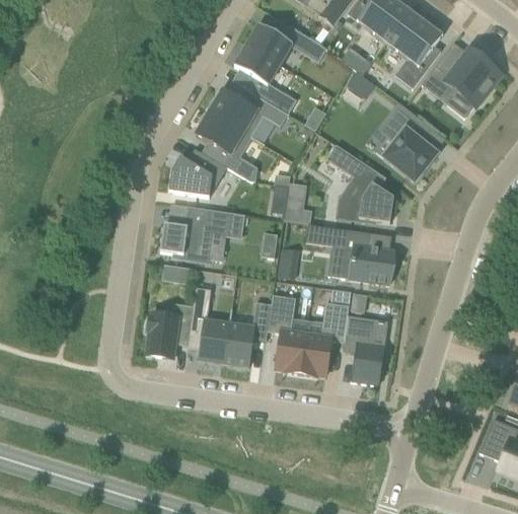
[(301,0),(306,3),(319,13),(318,14),(333,25),(351,0),(301,0)]
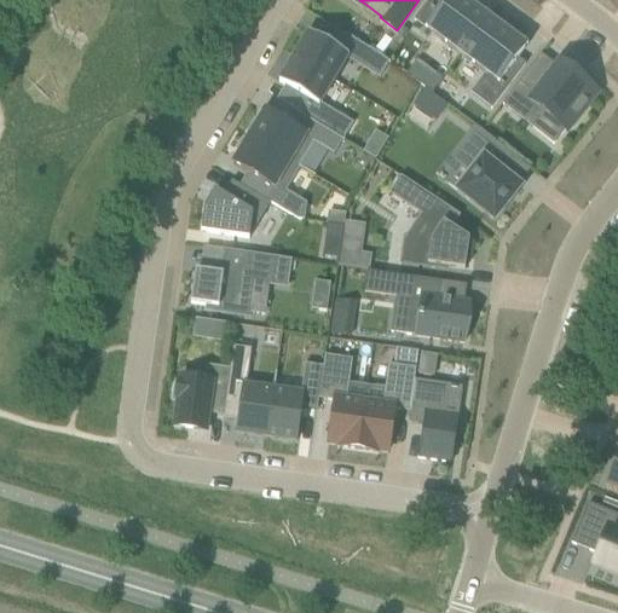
[(425,0),(414,16),(461,51),(490,11),(474,0),(425,0)]
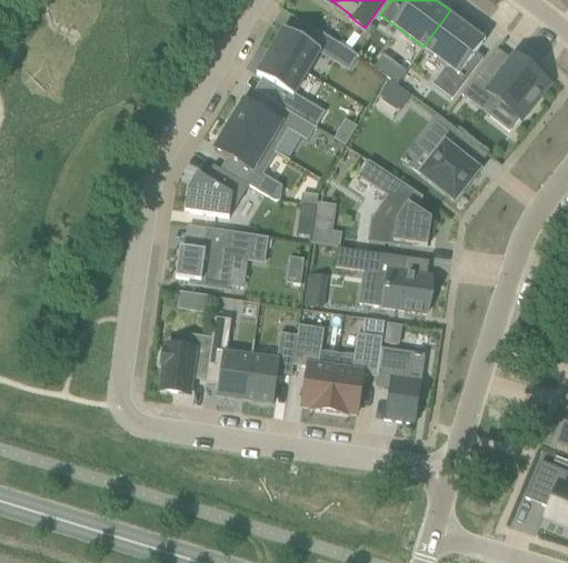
[(450,10),(424,47),(446,63),(432,81),(452,96),(484,54),(477,49),(486,37),(478,32),(450,10)]
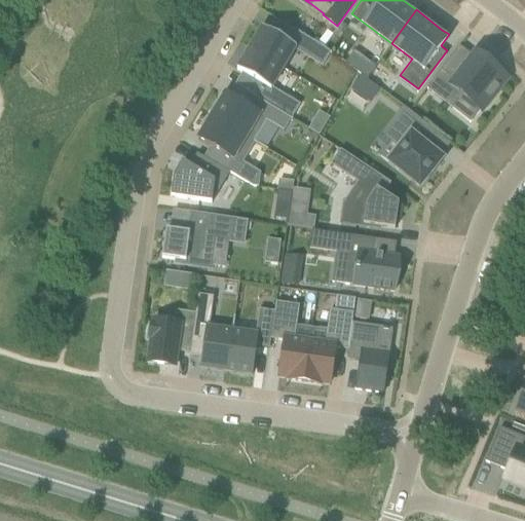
[(263,24),(250,44),(284,64),(295,45),(301,49),(310,35),(295,26),(287,38),(263,24)]
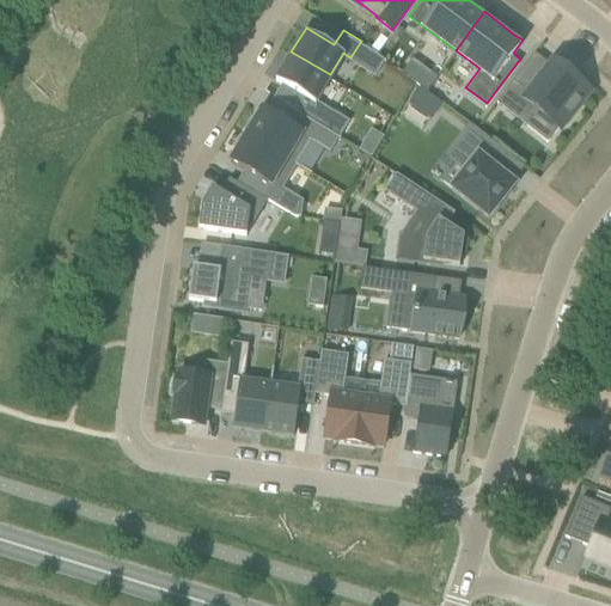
[(276,75),(276,77),(282,80),(305,95),(297,108),(316,118),(325,102),(317,96),(330,75),(291,51),(277,75),(276,75)]
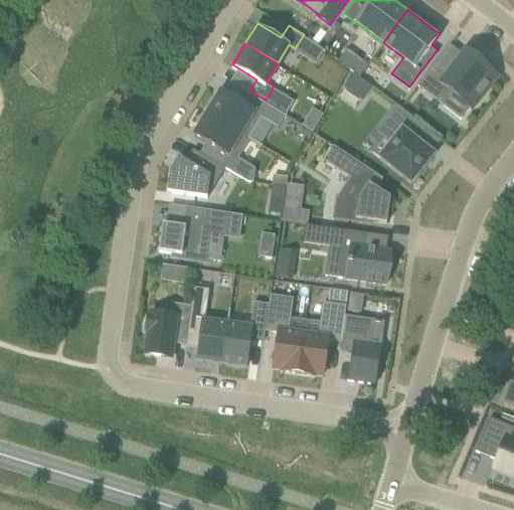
[(433,63),(417,82),(418,83),(419,83),(432,93),(433,93),(444,101),(453,90),(471,104),(472,105),(497,73),(478,57),(475,60),(474,62),(462,52),(446,73),(433,63)]
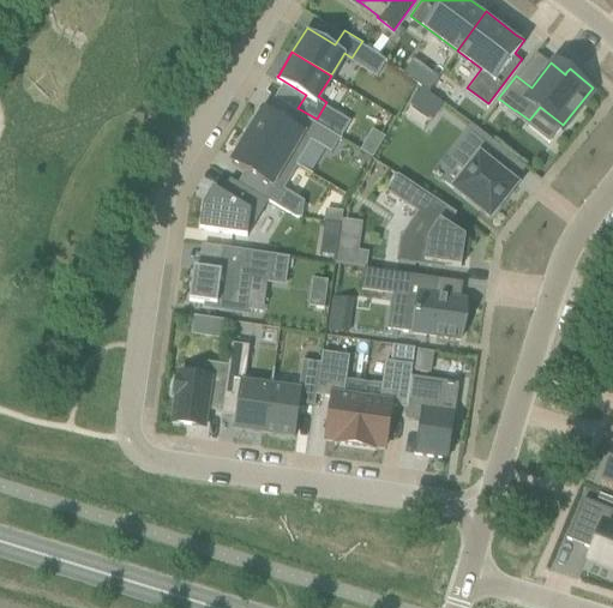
[(422,83),(410,98),(433,115),(444,100),(428,88),(422,83)]
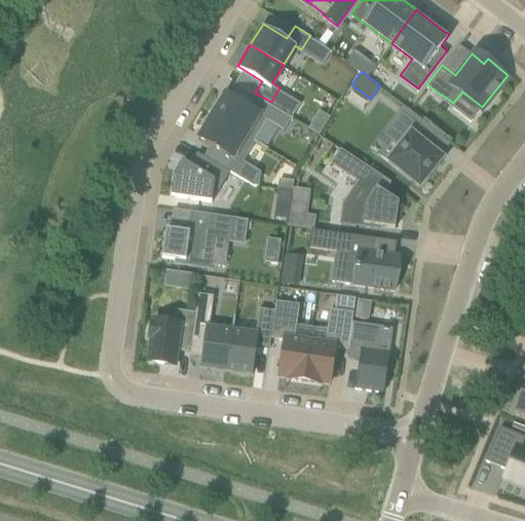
[(216,99),(211,108),(213,110),(212,112),(213,113),(254,138),(266,117),(285,127),(291,115),(251,90),(245,101),(228,91),(225,89),(219,100),(216,99)]
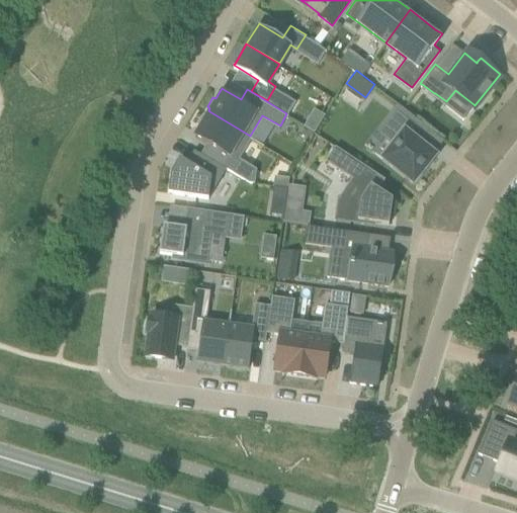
[(315,106),(304,123),(315,130),(325,112),(315,106)]
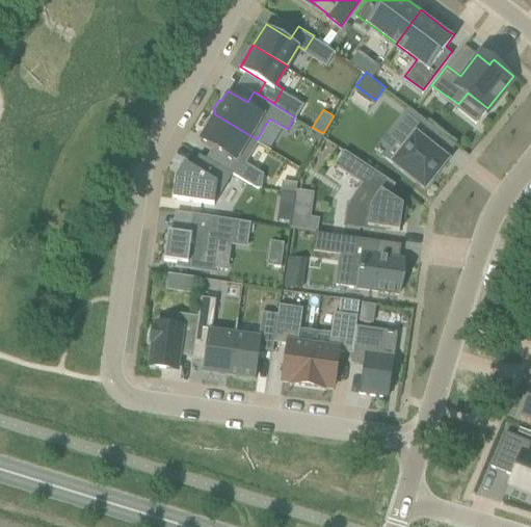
[(408,109),(389,133),(403,145),(392,159),(425,186),(440,167),(440,168),(446,160),(448,156),(446,154),(426,138),(433,129),(408,109)]
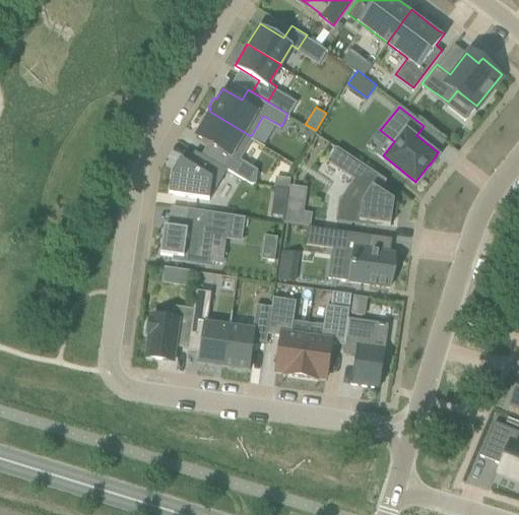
[(203,124),(197,134),(209,141),(203,152),(228,168),(236,172),(243,159),(240,157),(252,137),(210,112),(208,115),(205,113),(200,122),(203,124)]
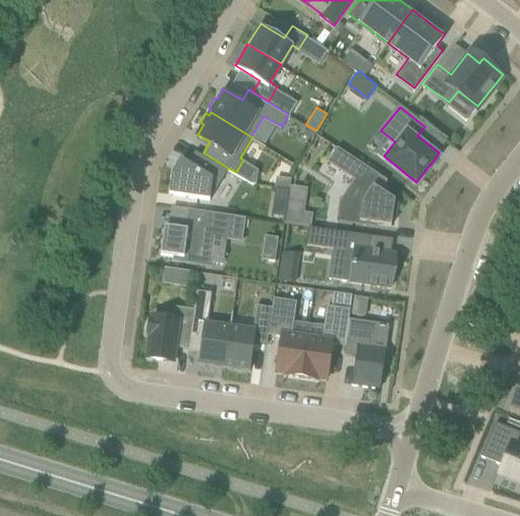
[(338,145),(328,159),(330,160),(330,159),(356,176),(340,199),(337,218),(377,223),(378,221),(391,223),(393,213),(397,214),(398,201),(381,188),(387,177),(338,145)]
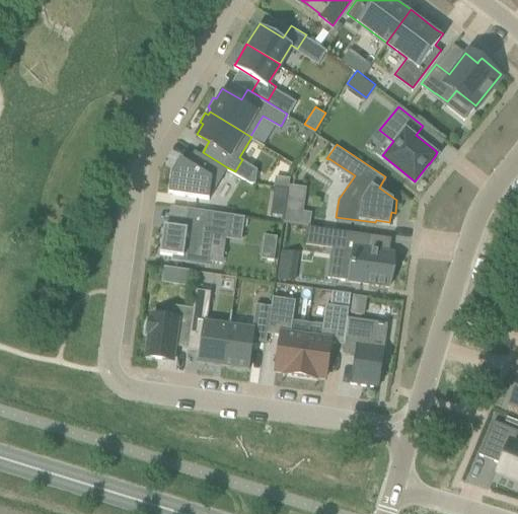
[(171,169),(168,191),(209,197),(210,193),(225,167),(227,168),(227,167),(200,150),(200,151),(195,147),(188,159),(179,155),(171,169)]
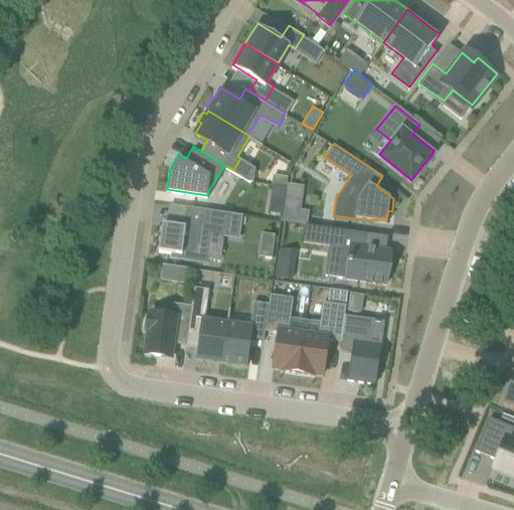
[(273,172),(272,182),(272,183),(286,185),(288,174),(273,172)]
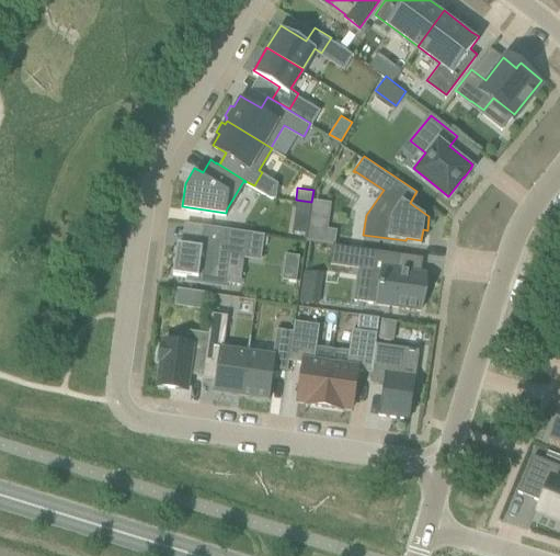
[(296,200),(295,210),(310,212),(311,202),(296,200)]
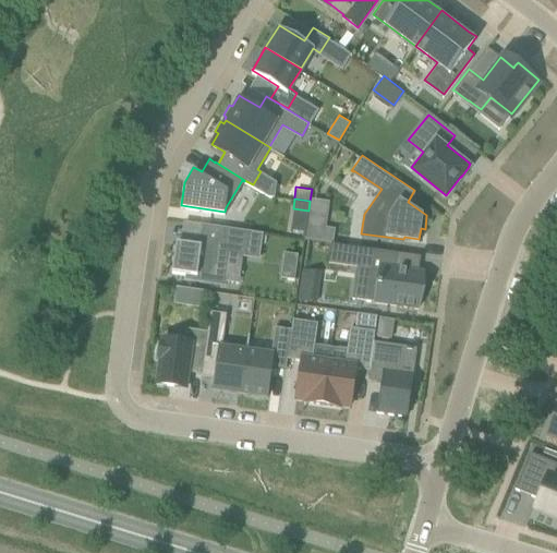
[(177,239),(172,269),(186,272),(186,276),(225,281),(225,278),(229,250),(243,252),(258,254),(262,231),(263,231),(264,230),(203,221),(201,237),(195,236),(194,242),(180,240),(177,239)]
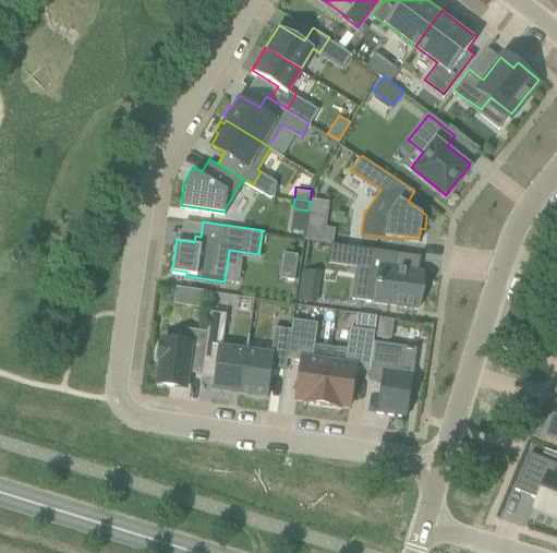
[(325,225),(323,239),(333,240),(335,226),(325,225)]
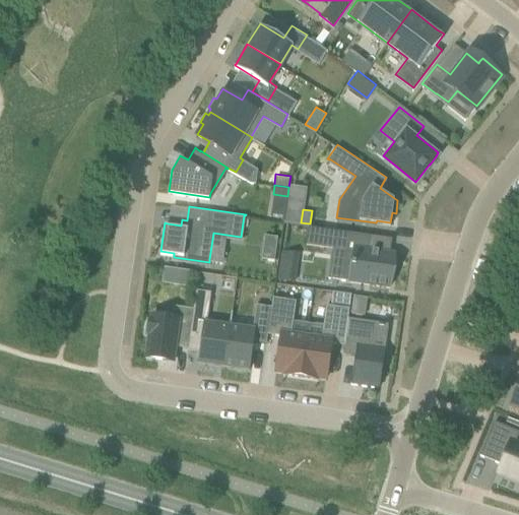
[(311,223),(309,240),(346,245),(341,277),(390,284),(394,251),(369,247),(371,233),(311,223)]
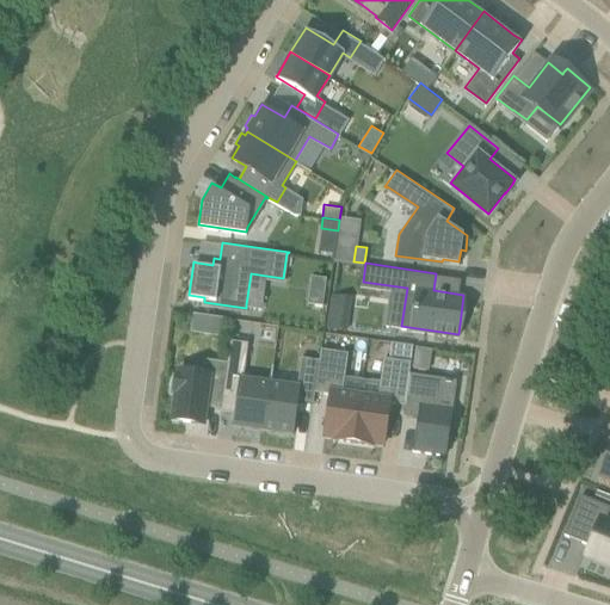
[(195,310),(192,327),(221,332),(223,315),(195,310)]
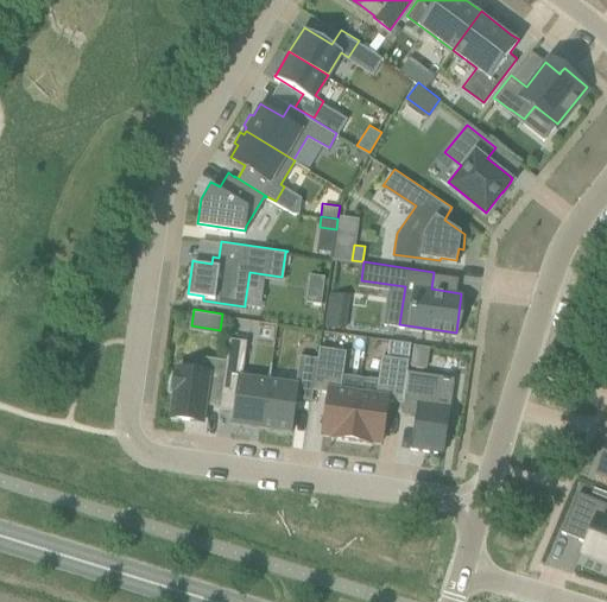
[(328,309),(327,323),(343,325),(346,311),(328,309)]
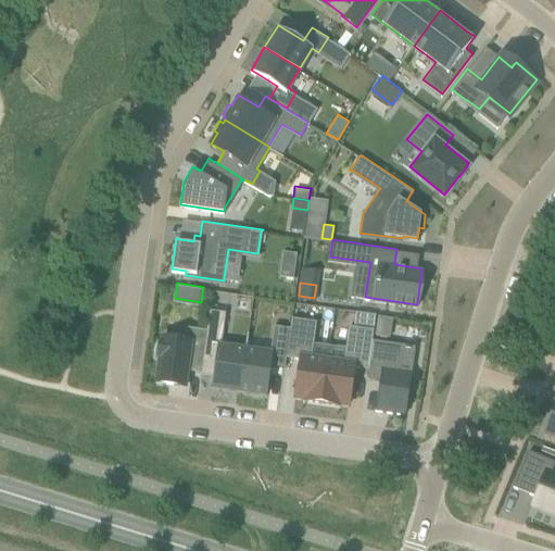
[(201,367),(200,372),(213,374),(212,385),(240,388),(246,346),(222,341),(226,310),(210,308),(207,325),(201,367)]
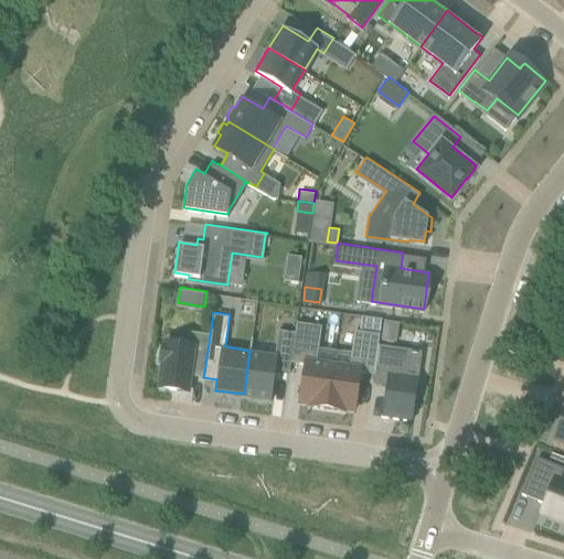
[(295,330),(291,359),(305,362),(299,400),(309,401),(309,405),(327,407),(333,363),(317,361),(321,323),(297,320),(295,330)]
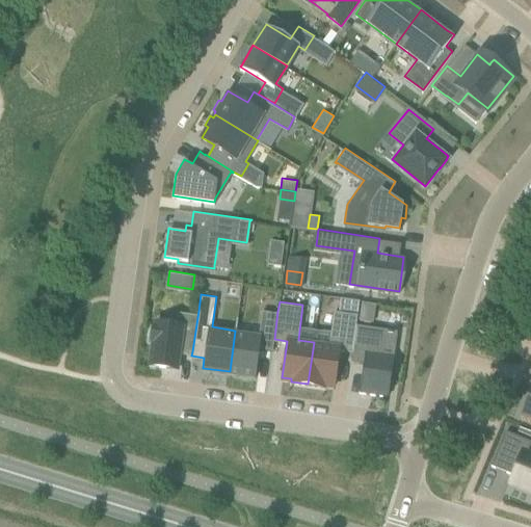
[(153,336),(149,360),(178,364),(180,349),(192,351),(198,311),(178,308),(176,321),(155,319),(155,322),(151,321),(149,336),(153,336)]
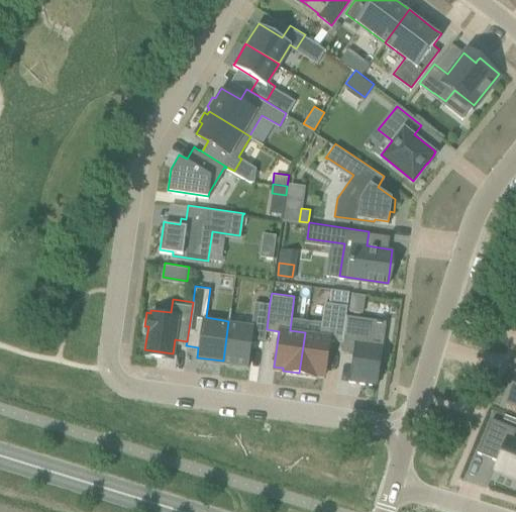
[(228,321),(223,361),(247,365),(251,336),(265,338),(267,329),(270,302),(254,300),(251,324),(228,321)]
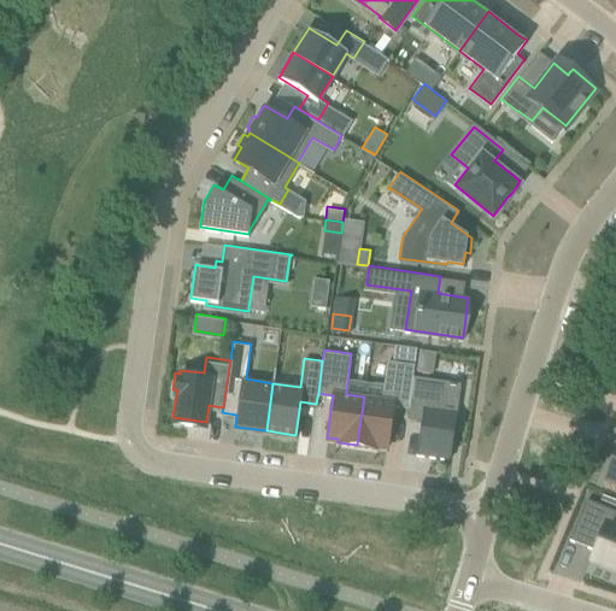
[(364,397),(357,445),(376,447),(376,445),(387,446),(393,404),(409,406),(414,374),(415,363),(387,358),(382,399),(364,397)]
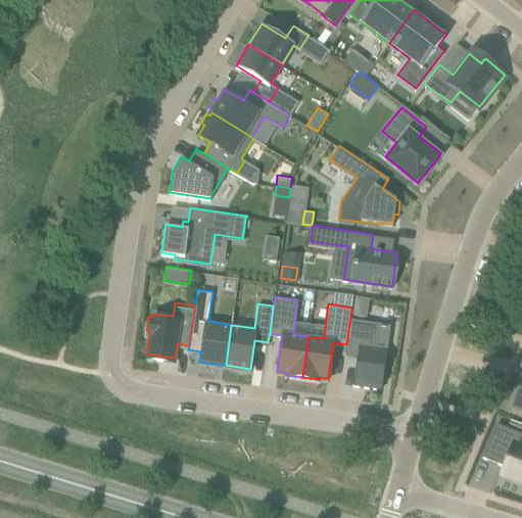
[(346,344),(345,354),(357,355),(352,383),(382,387),(387,347),(374,345),(377,321),(350,317),(346,344)]
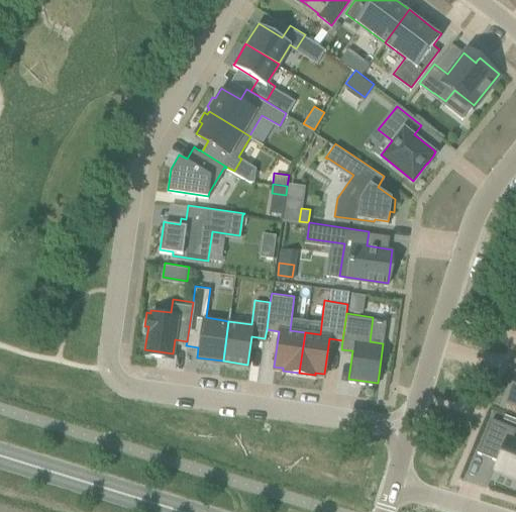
[(515,375),(507,400),(515,403),(515,375)]
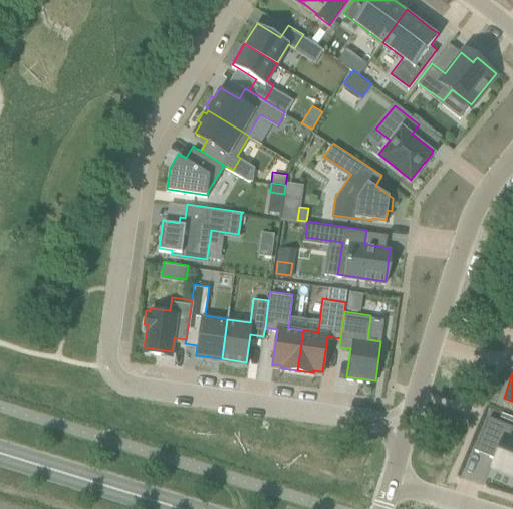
[(488,414),(475,448),(499,458),(496,464),(512,471),(512,436),(509,435),(512,428),(512,425),(488,414)]
